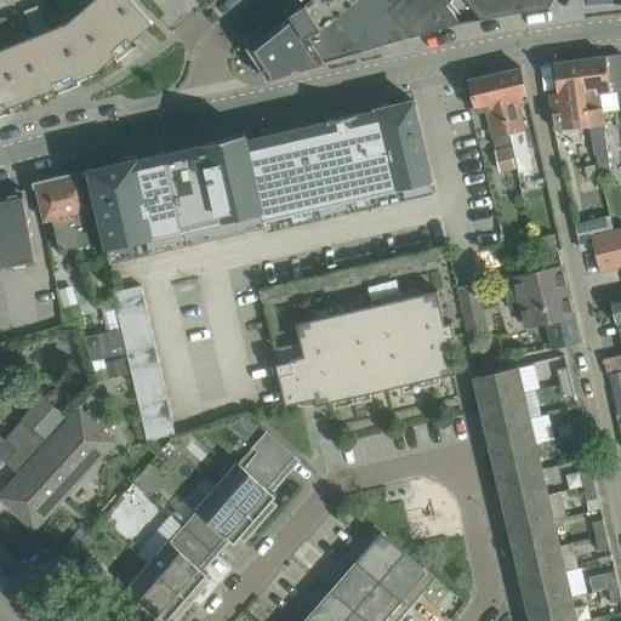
[(124,50),(154,23),(138,5),(132,0),(78,0),(85,9),(69,22),(98,72),(115,57),(119,61),(127,53),(124,50)]
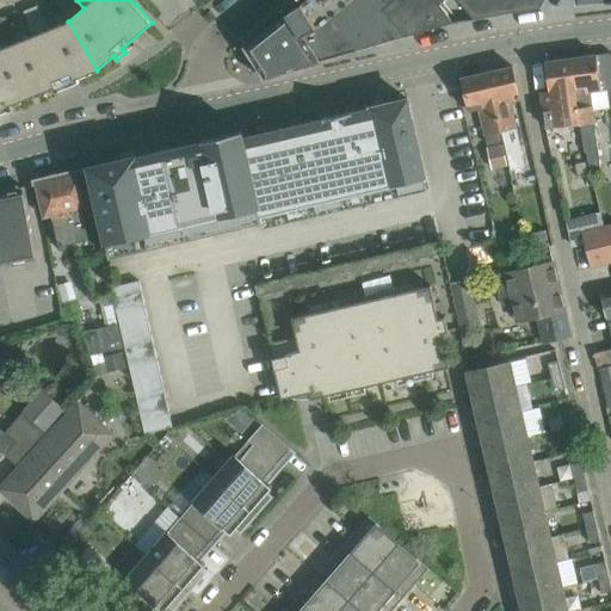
[(266,76),(403,37),(381,12),(384,8),(377,0),(307,0),(247,47),(253,55),(251,57),(250,60),(250,62),(250,65),(251,67),(253,69),(257,71),(259,69),(261,69),(266,76)]
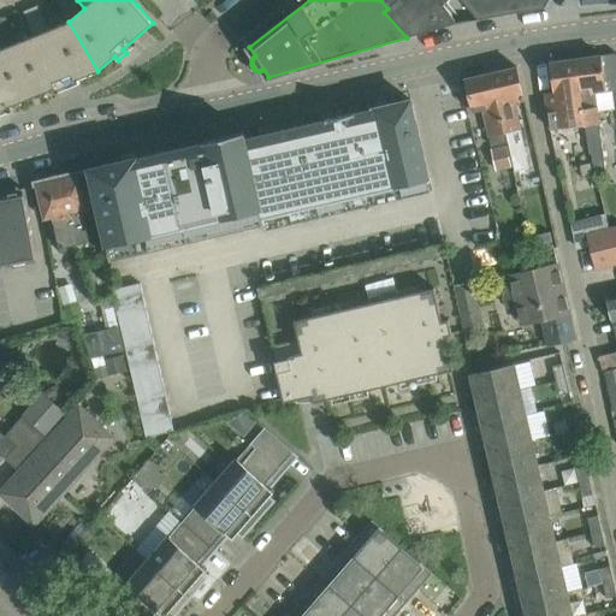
[(442,6),(437,0),(380,0),(388,9),(384,12),(407,37),(455,24),(442,6)]
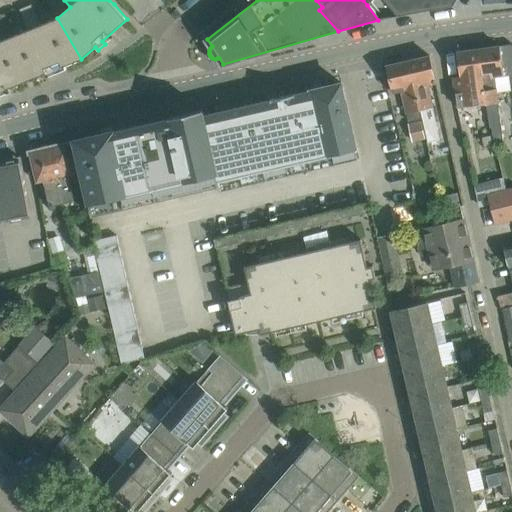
[(363,0),(367,5),(378,20),(379,20),(452,7),(455,0),(363,0)]
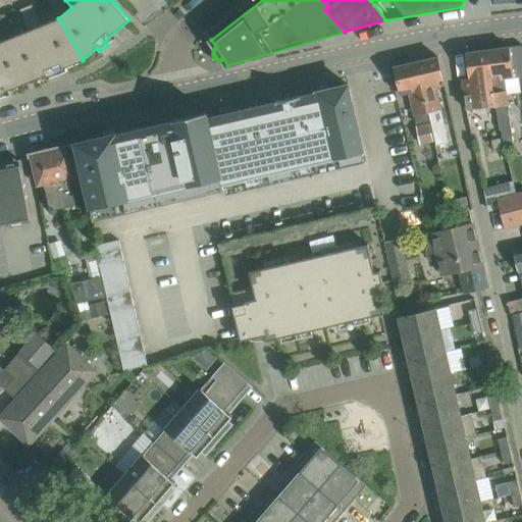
[(83,60),(58,18),(41,24),(33,4),(20,9),(29,31),(9,38),(28,83),(57,70),(59,74),(68,70),(66,66),(83,60)]
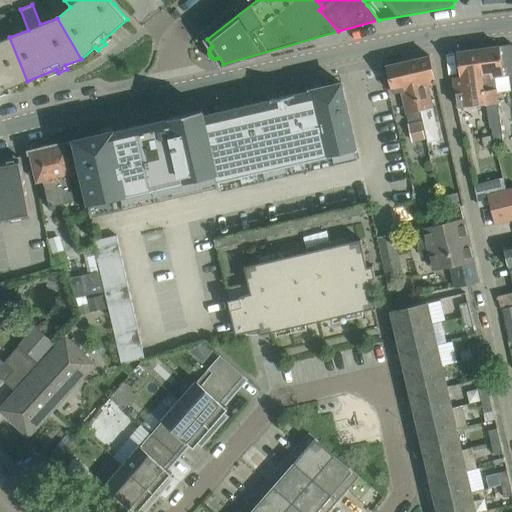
[(0,91),(27,81),(9,37),(0,40),(0,91)]
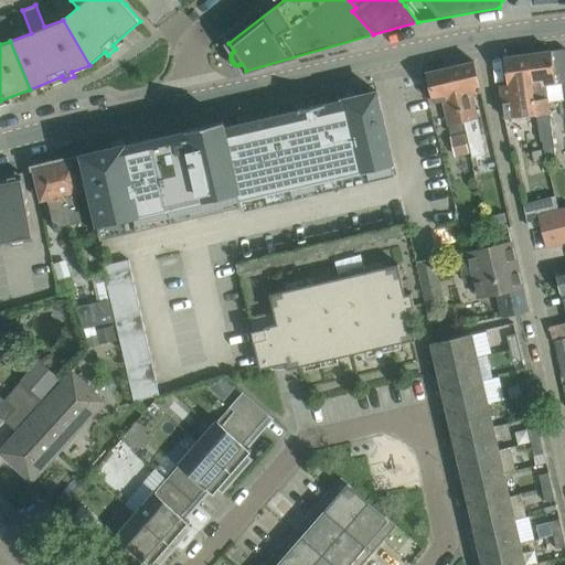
[(555,156),(551,100),(564,98),(564,93),(564,83),(564,82),(564,49),(530,54),(529,54),(537,115),(541,140),(543,140),(545,155),(546,157),(555,156)]
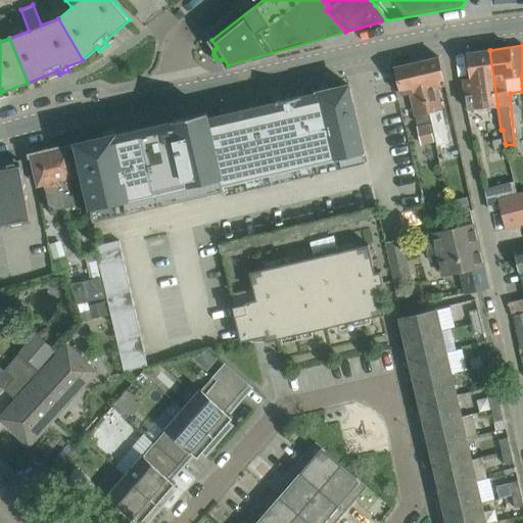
[(497,106),(489,50),(467,53),(470,78),(463,79),(467,109),(484,107),(484,108),(497,106)]
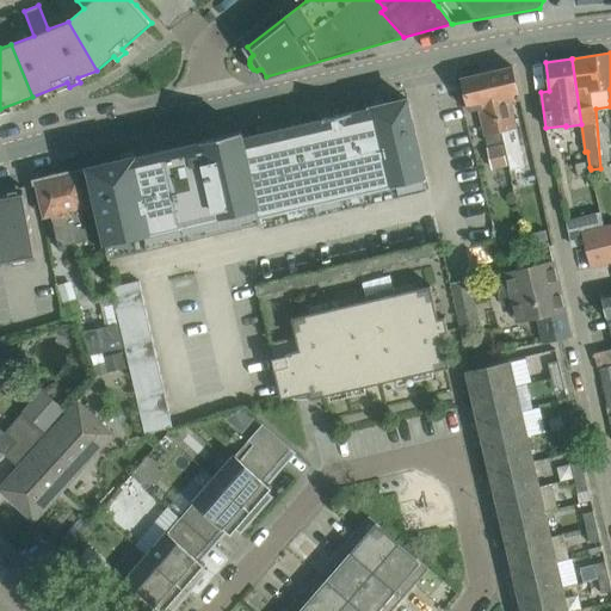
[(525,167),(511,102),(520,99),(513,66),(486,73),(501,142),(504,141),(511,170),(525,167)]
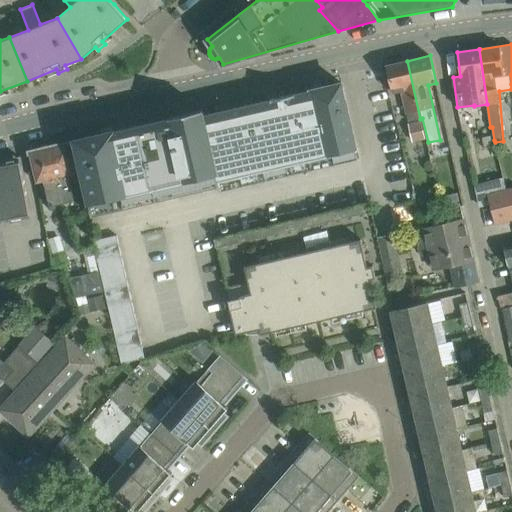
[(420,119),(407,61),(387,65),(394,93),(402,91),(409,121),(420,119)]
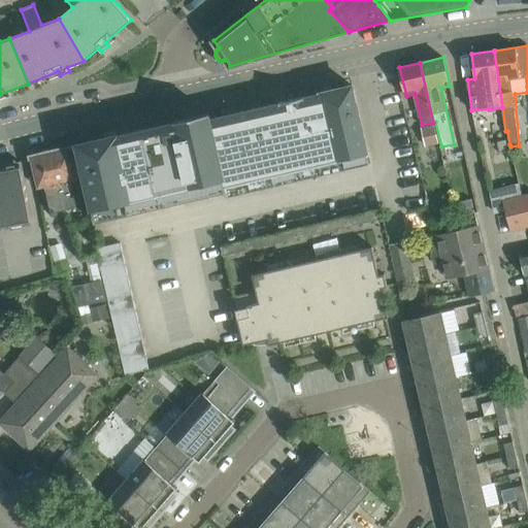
[(208,113),(77,144),(96,222),(227,191),(226,187),(369,153),(353,86),(210,120),(208,113)]
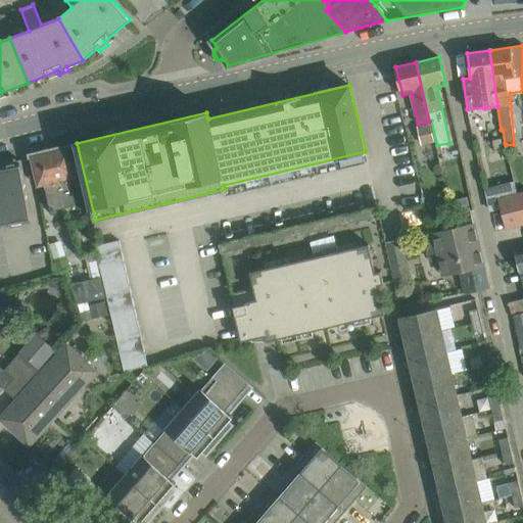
[(431,127),(418,129),(421,144),(434,142),(431,127)]
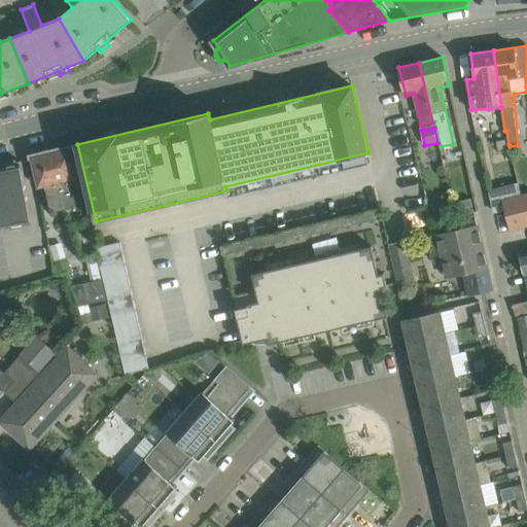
[(71,180),(78,178),(71,146),(49,151),(66,213),(71,212),(71,214),(78,212),(71,180)]
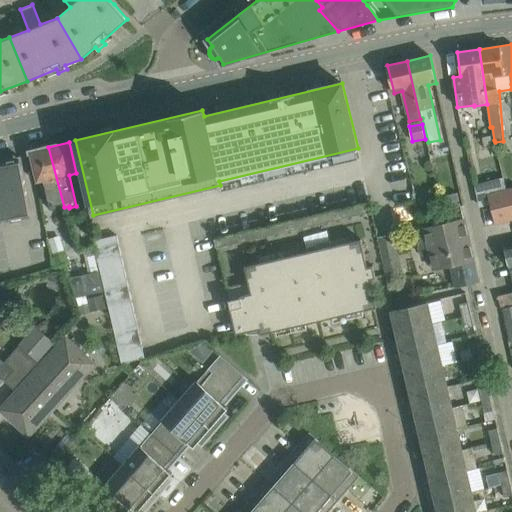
[(64,207),(48,147),(30,151),(37,182),(44,180),(52,211),(64,207)]
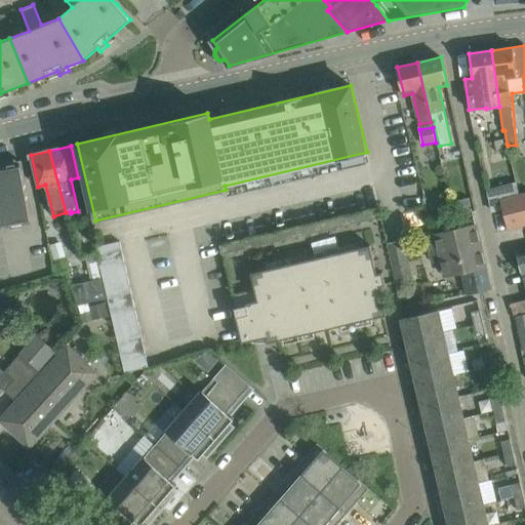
[(0,227),(32,221),(23,173),(24,173),(22,161),(0,165),(0,227)]
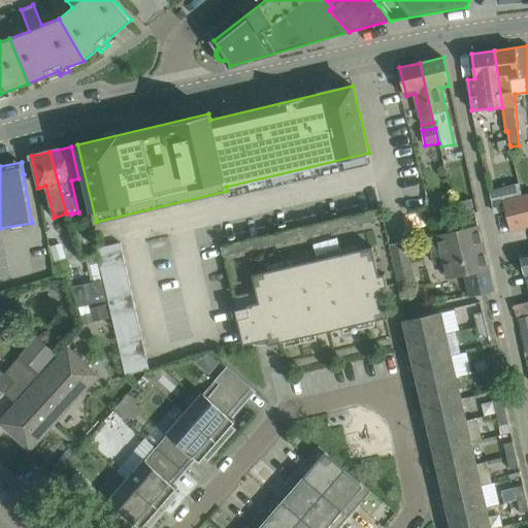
[(512,233),(527,228),(527,194),(503,201),(512,233)]
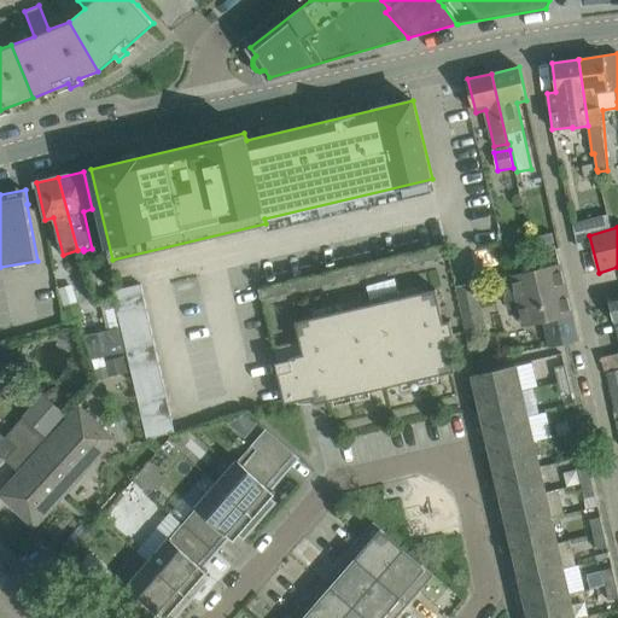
[(447,245),(432,249),(435,260),(449,256),(447,245)]
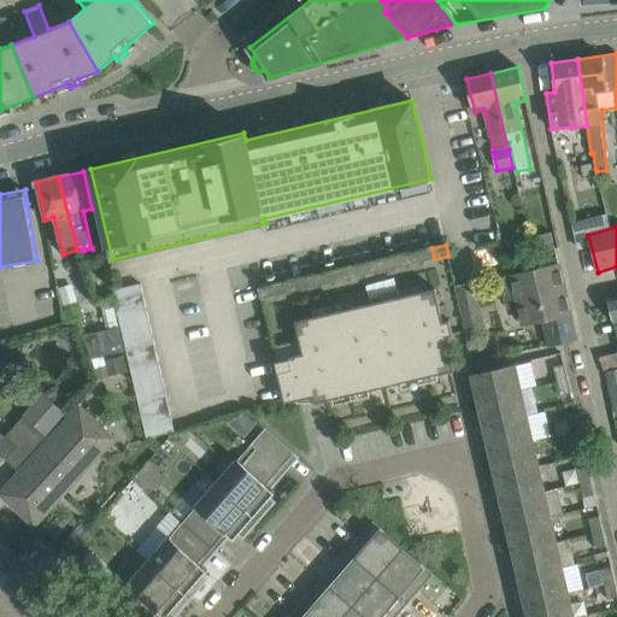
[(434,259),(432,248),(417,252),(419,262),(434,259)]
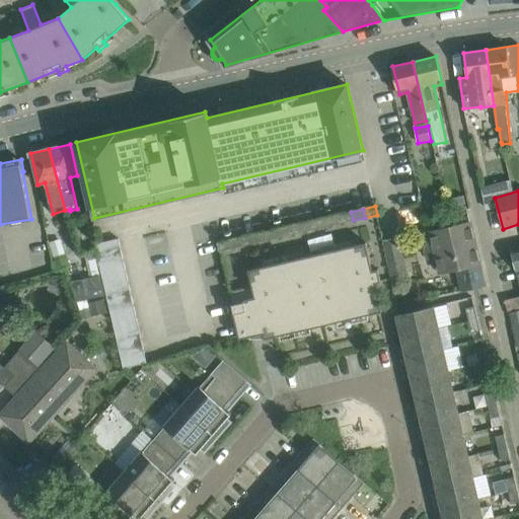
[(353,220),(351,212),(339,215),(341,223),(353,220)]
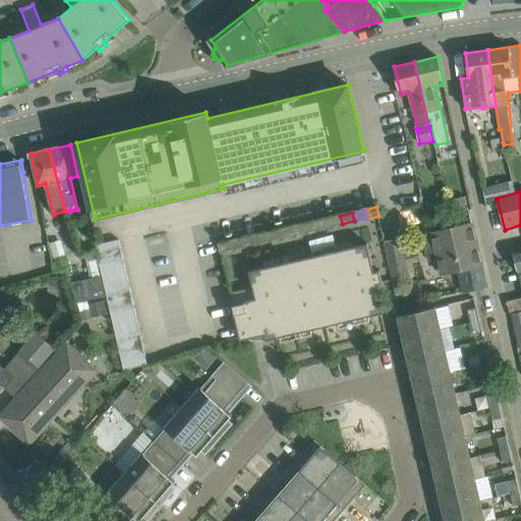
[(342,224),(340,216),(328,218),(330,227),(342,224)]
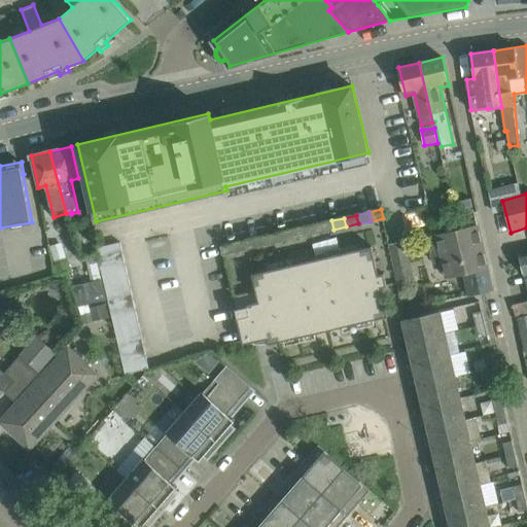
[(334,230),(331,220),(319,223),(321,233),(334,230)]
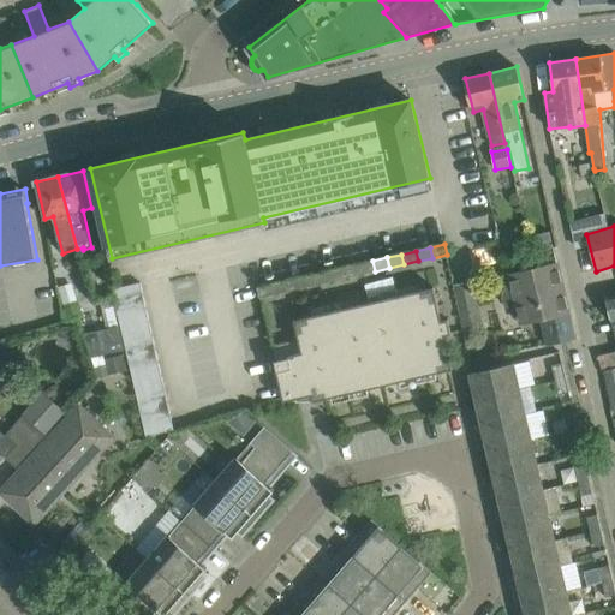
[(375,272),(372,261),(358,264),(360,274),(375,272)]
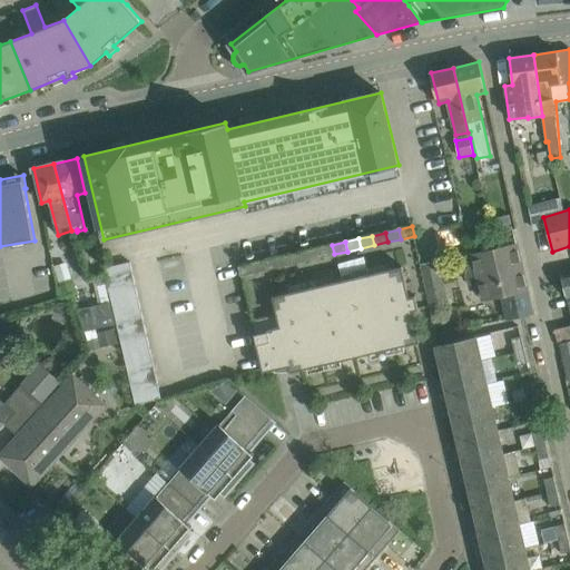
[(511,320),(533,314),(517,244),(473,254),(475,265),(472,266),(470,268),(469,269),(468,273),(468,275),(469,278),(469,279),(470,282),(472,283),(475,285),(477,285),(480,285),(483,300),(504,294),(511,320)]
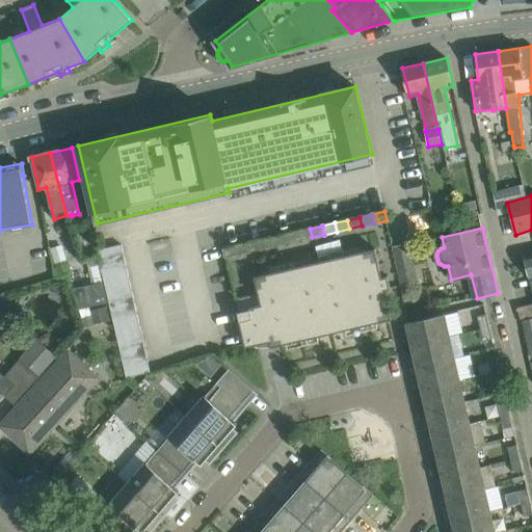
[(312,237),(310,229),(297,232),(299,240),(312,237)]
